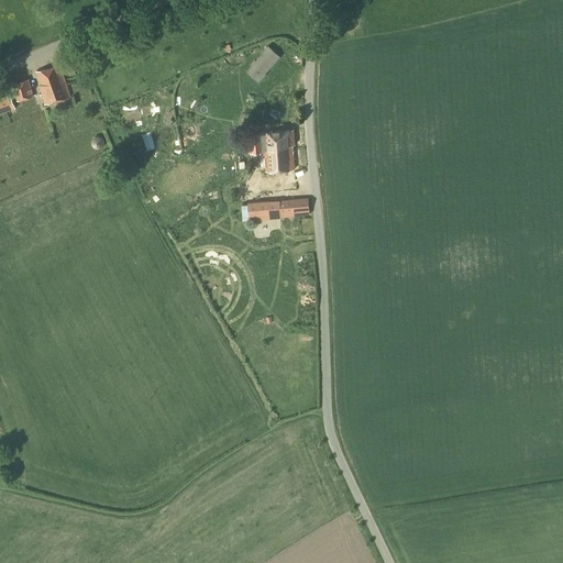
[(264,52),(249,68),(262,79),(266,75),(265,74),(280,57),(267,45),(263,51),(264,52)]
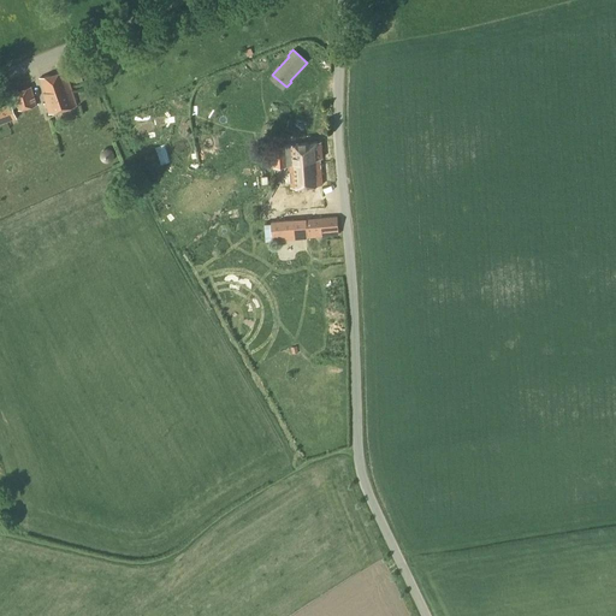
[(49,114),(76,106),(66,71),(40,80),(49,114)]
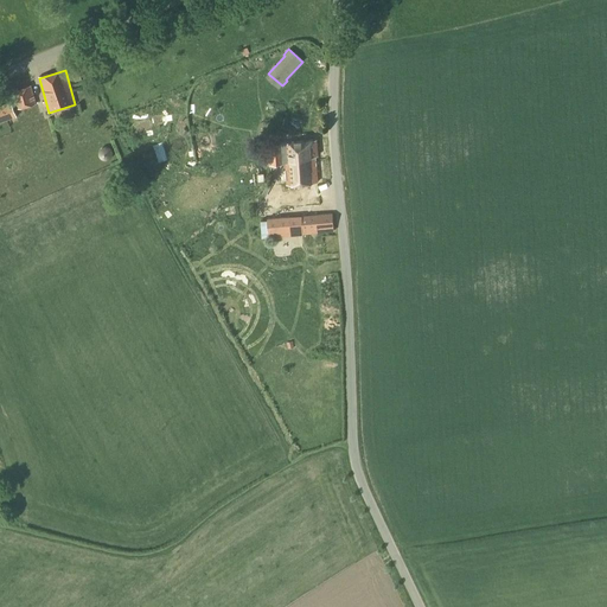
[(17,109),(36,104),(30,85),(12,91),(17,109)]
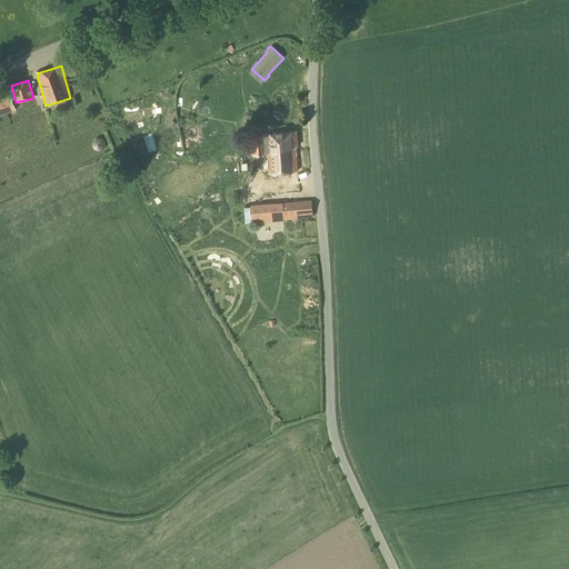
[(3,98),(0,99),(0,113),(8,110),(15,108),(10,96),(3,98)]
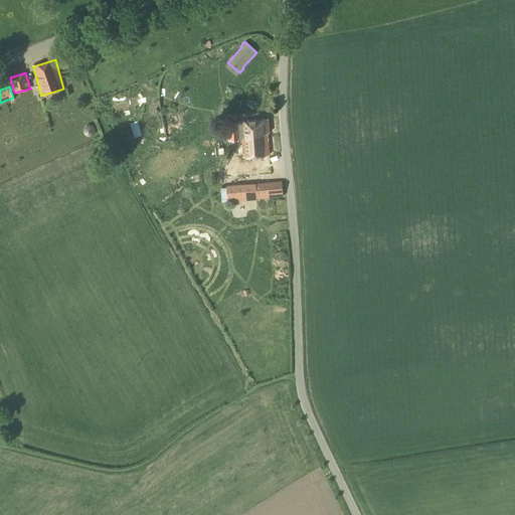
[(269,155),(268,133),(270,133),(269,119),(226,122),(227,140),(241,139),(243,157),(269,155)]
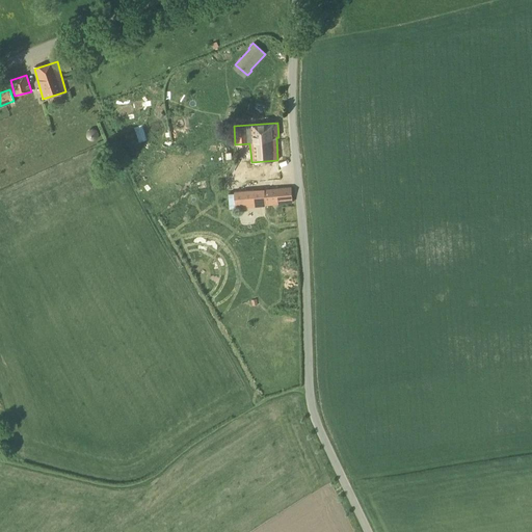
[(203,193),(212,189),(209,181),(200,185),(203,193)]
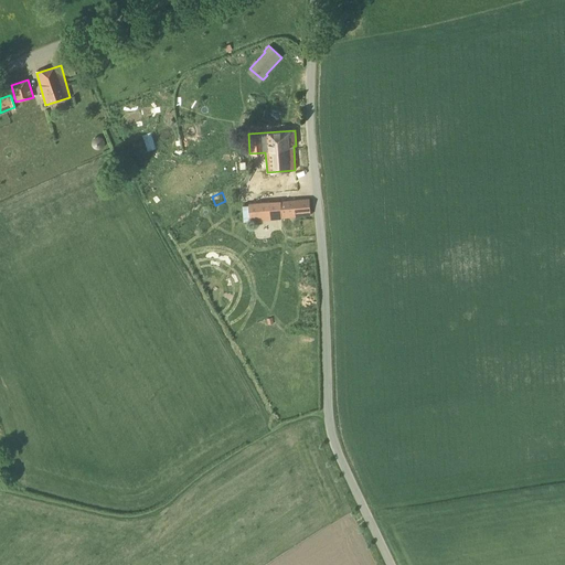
[(310,223),(309,215),(308,200),(248,204),(249,220),(295,216),(296,224),(310,223)]
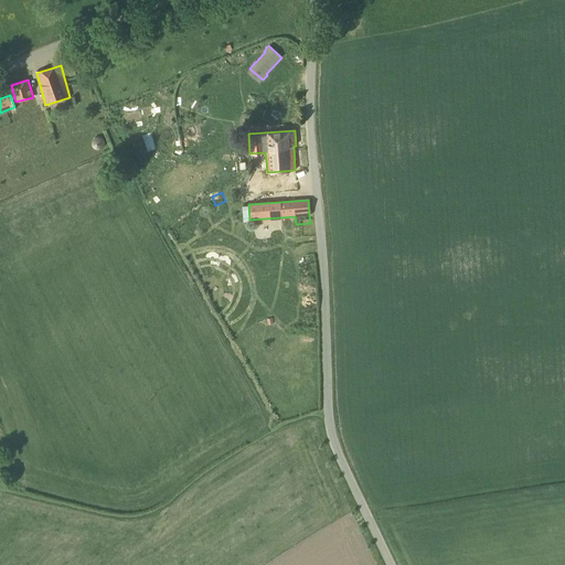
All buildings are outlined.
